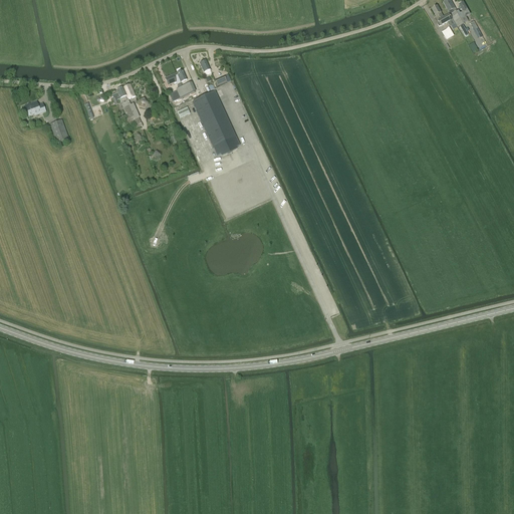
[(463,13),(460,14),(459,11),(455,13),(453,10),(455,9),(450,0),(449,0),(443,3),(449,13),(449,12),(451,15),(450,16),(457,28),(458,27),(459,29),(465,26),(464,25),(469,22),(466,17),(470,15),(463,3),(459,5),(460,7),(459,8),(459,9),(460,11),(462,10),(464,13),(463,13)]
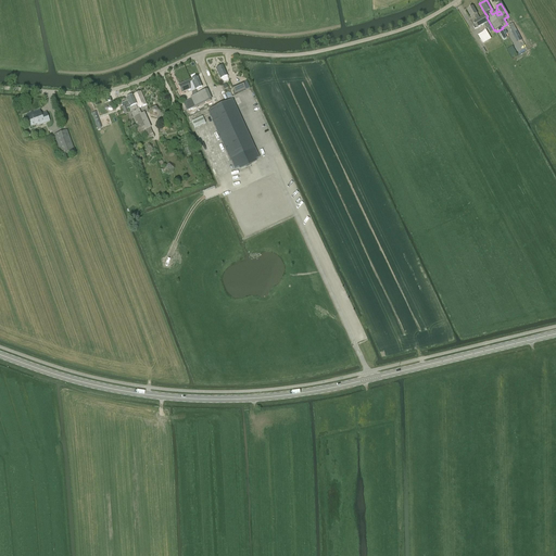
[(477,29),(484,25),(487,29),(492,26),(490,22),(490,23),(487,16),(480,20),(477,15),(474,8),(467,11),(471,19),(474,16),(477,22),(474,23),(475,25),(472,26),(475,29),(477,28),(477,29)]
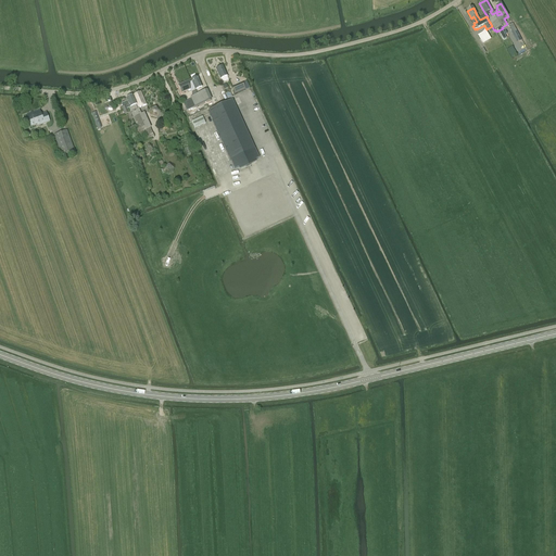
[(523,42),(522,40),(513,24),(508,26),(513,33),(514,33),(519,41),(518,42),(519,46),(523,42)]
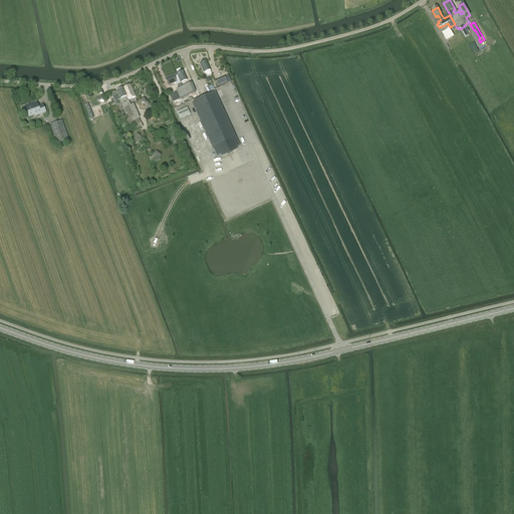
[(445,37),(447,41),(454,37),(452,33),(449,28),(446,30),(442,33),(445,37)]
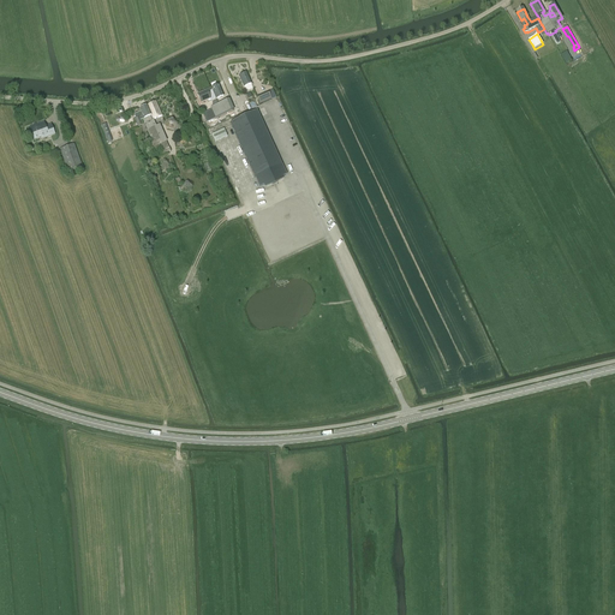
[(573,61),(567,52),(561,55),(560,55),(566,65),(572,63),(573,61)]
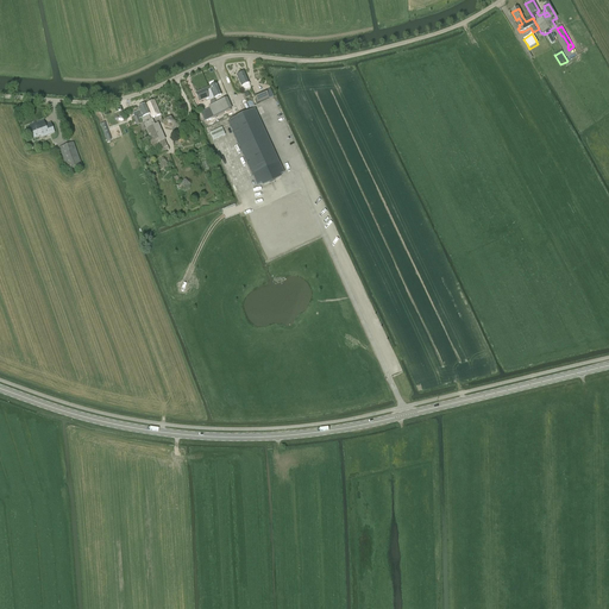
[(251,87),(249,83),(244,73),(237,76),(242,87),(243,90),(244,90),(250,88),(251,87)]
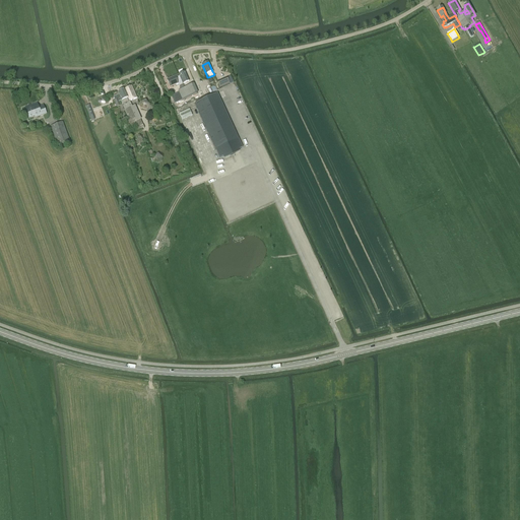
[(170,87),(178,84),(179,86),(183,84),(189,81),(185,72),(179,75),(167,80),(170,87)]
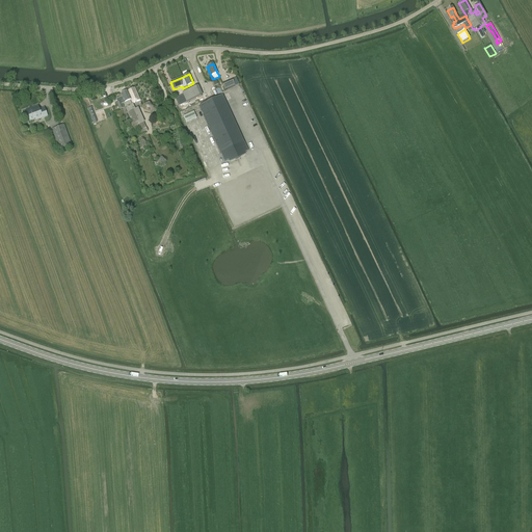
[(232,80),(221,84),(224,90),(235,86),(232,80)]
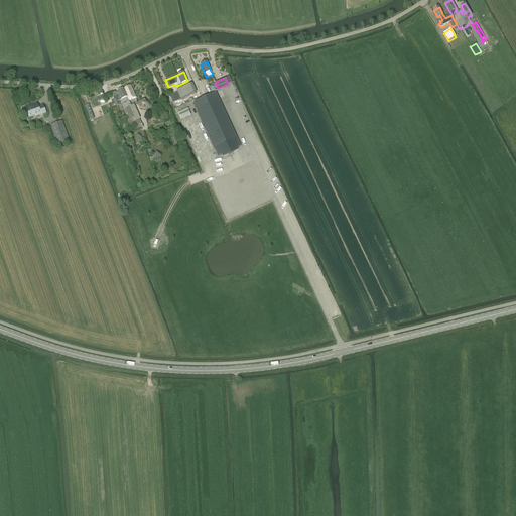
[(172,103),(180,100),(180,101),(197,94),(192,84),(176,91),(177,93),(169,96),(172,103)]
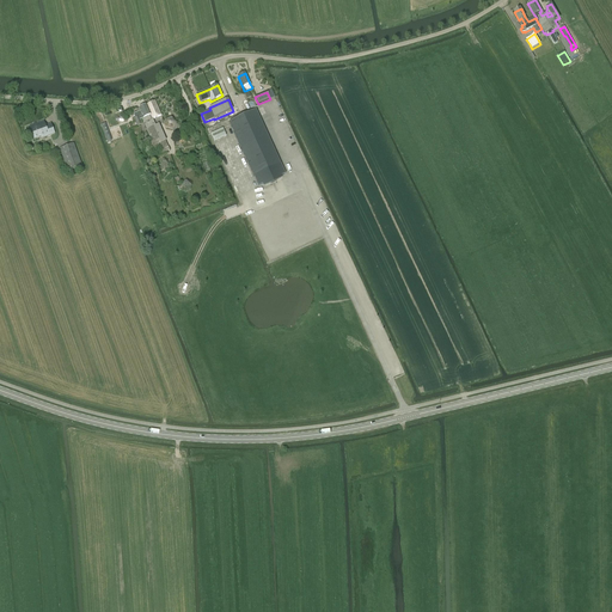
[(142,120),(147,130),(155,126),(152,120),(161,116),(154,102),(146,105),(151,116),(142,120)]
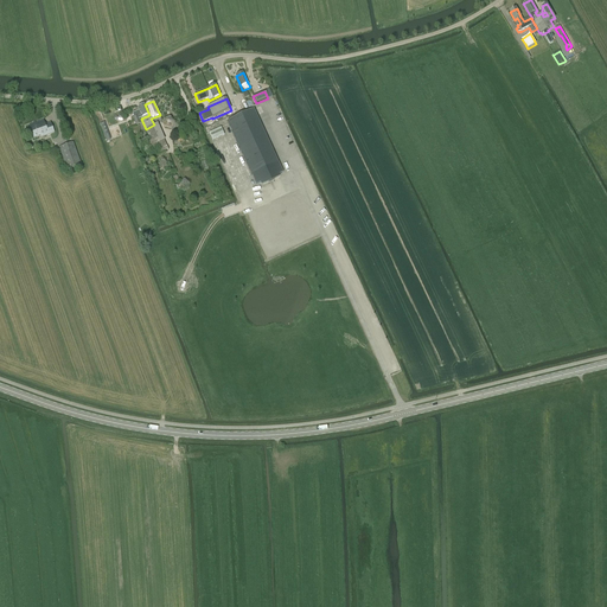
[(138,116),(133,119),(135,126),(141,123),(139,120),(141,119),(149,115),(145,104),(138,108),(140,115),(138,116)]
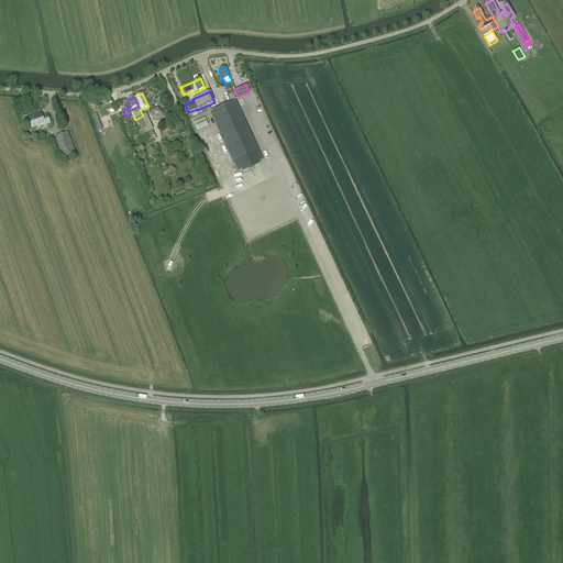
[(263,161),(236,101),(211,112),(238,172),(263,161)]
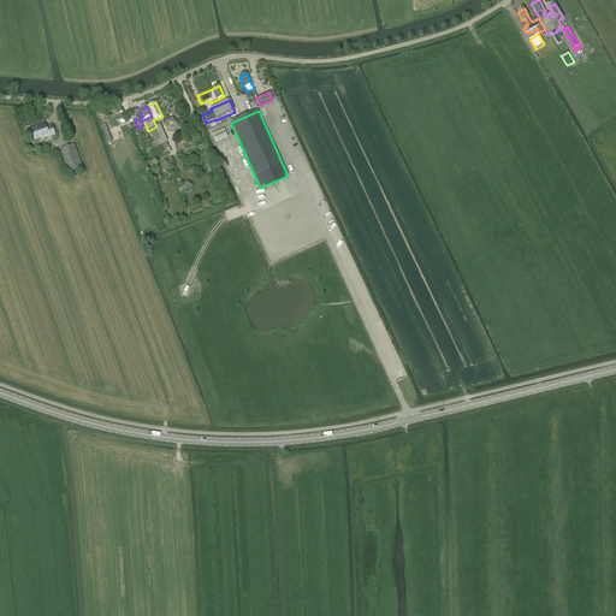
[(172,119),(166,122),(165,122),(165,123),(166,129),(166,130),(173,131),(177,134),(181,128),(177,125),(177,124),(173,119),(172,119)]
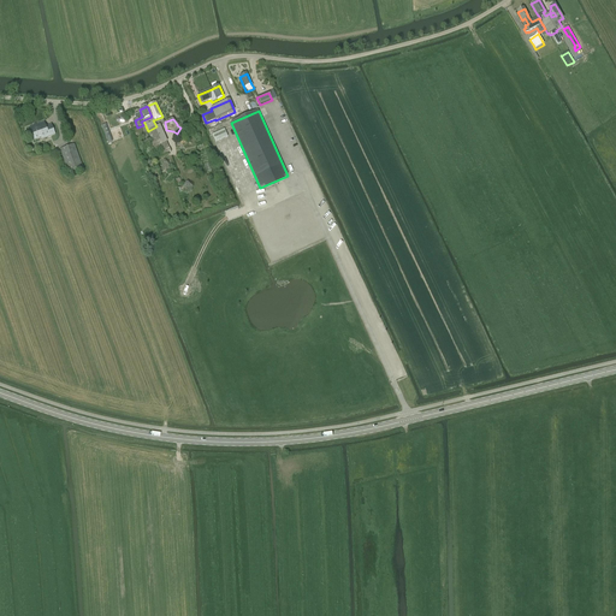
[(33,128),(29,129),(34,141),(41,138),(41,141),(54,136),(52,129),(46,131),(43,124),(36,126),(35,125),(33,126),(33,128)]
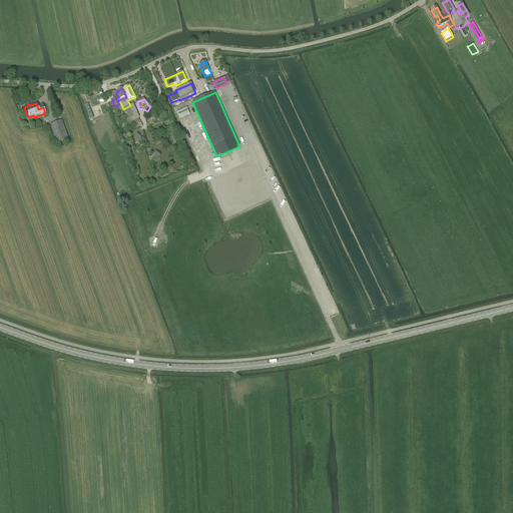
[(93,118),(88,104),(85,105),(90,119),(93,118)]
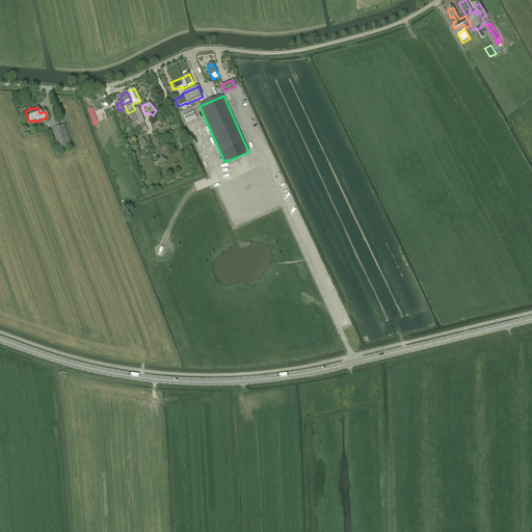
[(193,112),(183,116),(186,123),(196,118),(193,112)]
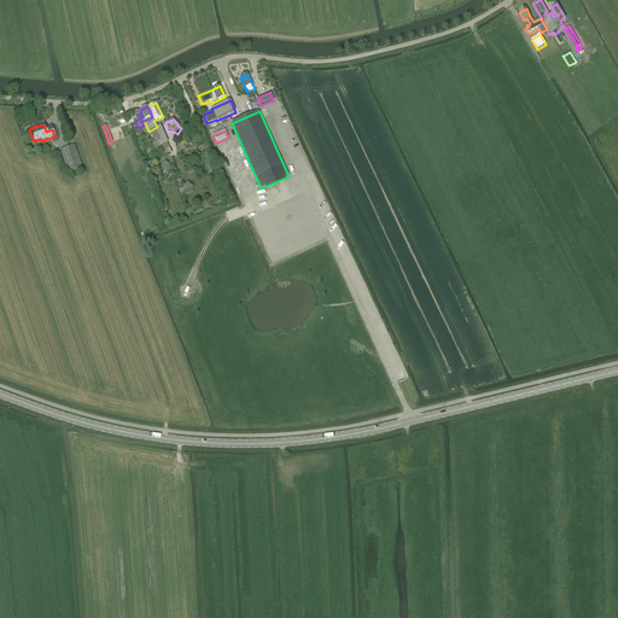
[(156,149),(153,143),(150,145),(153,153),(161,150),(163,156),(172,153),(167,144),(156,149)]
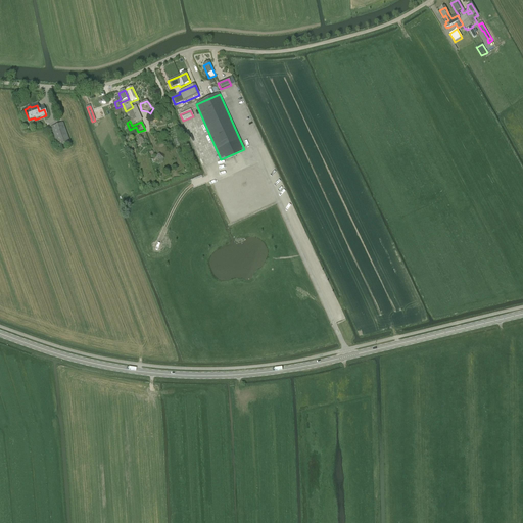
[(58,146),(69,142),(62,124),(51,128),(58,146)]
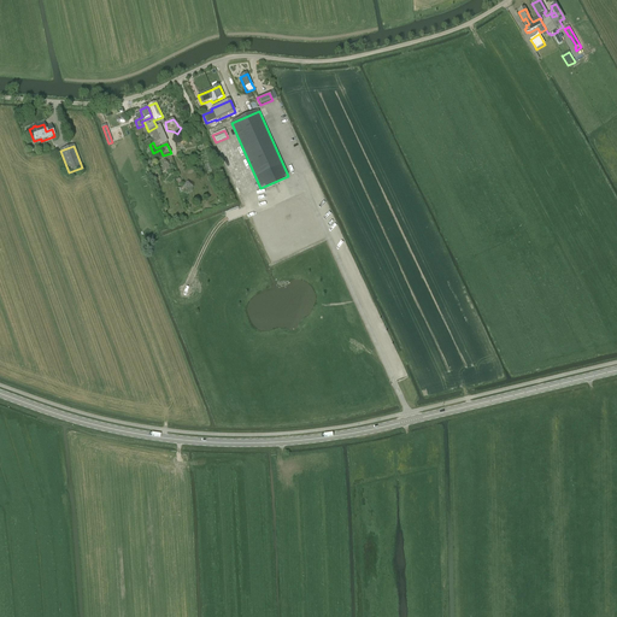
[(239,206),(224,212),(228,219),(241,215),(239,206)]
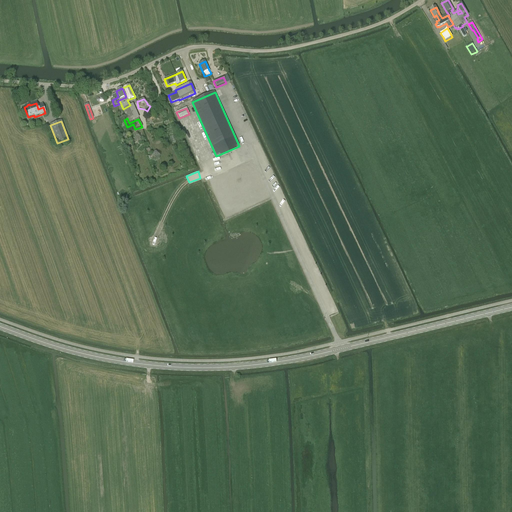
[(259,201),(228,213),(229,217),(261,205),(259,201)]
